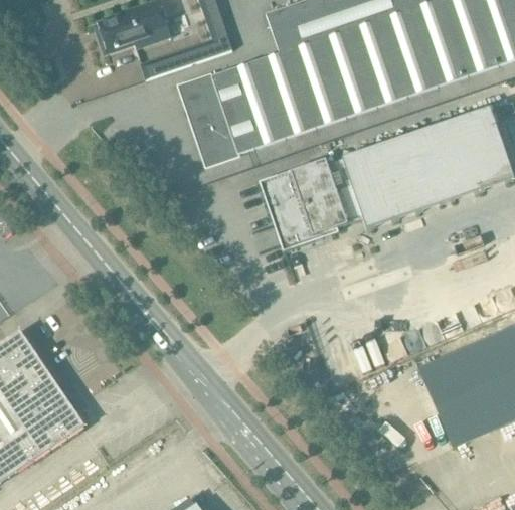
[(231,48),(214,0),(199,0),(212,37),(140,62),(146,78),(231,48)]
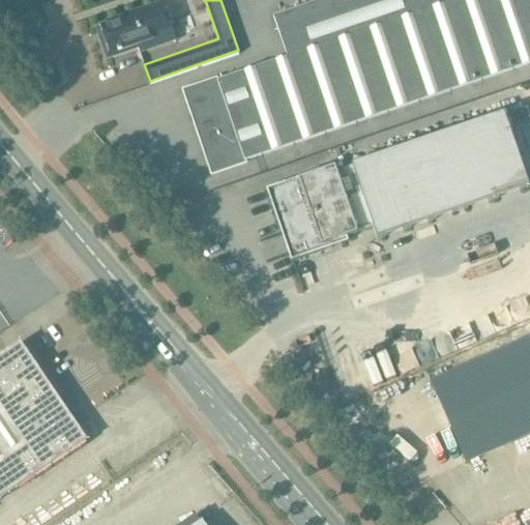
[(313,0),(274,13),(288,53),(187,88),(213,167),(245,156),(246,156),(529,59),(529,0),(313,0)]
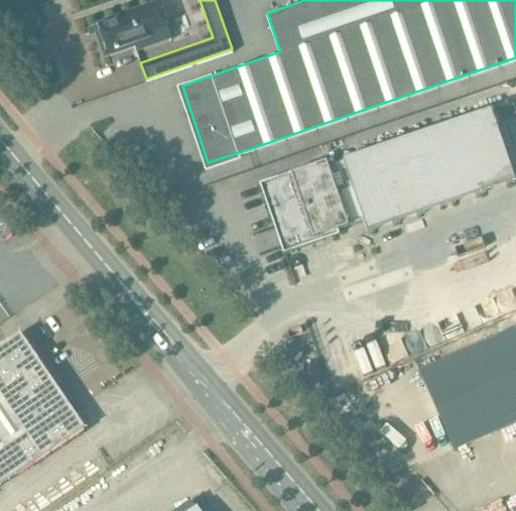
[(118,14),(99,21),(109,49),(134,40),(164,29),(154,1),(118,14)]
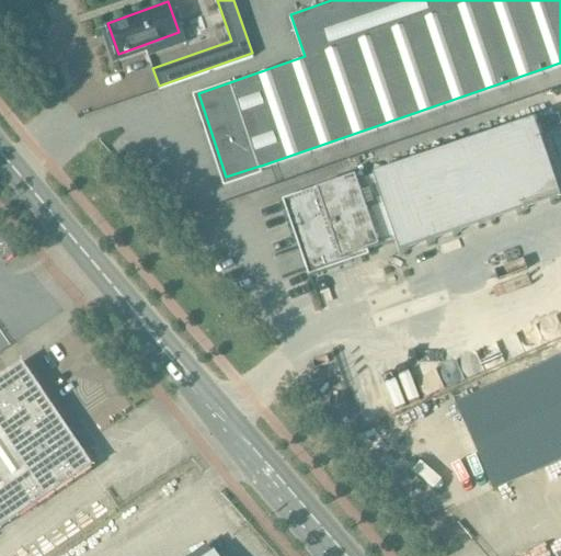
[(560,193),(534,116),(355,178),(354,172),(283,196),(309,271),(368,251),(367,247),(396,237),(399,249),(560,193)]
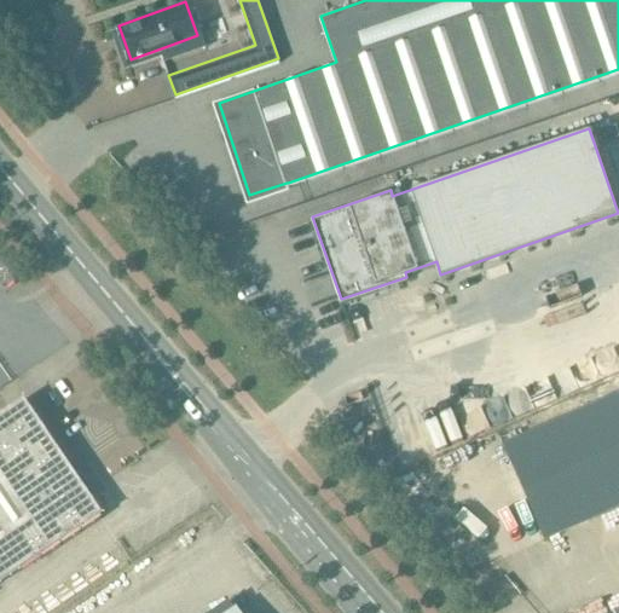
[(618,501),(618,395),(618,393),(505,443),(545,535),(618,501)]
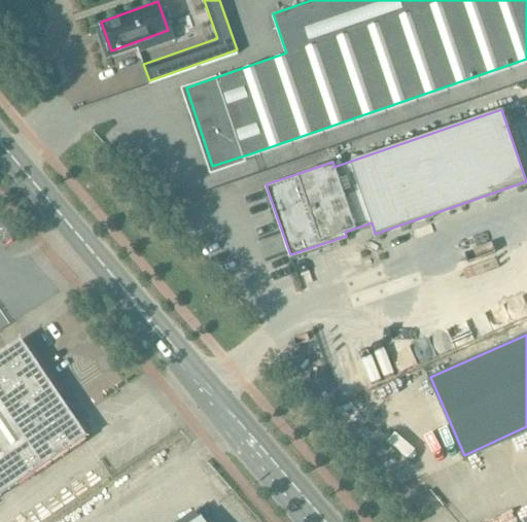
[(21,338),(0,351),(0,492),(85,435),(74,417),(74,412),(75,407),(70,399),(65,397),(60,396),(59,393),(21,338)]
